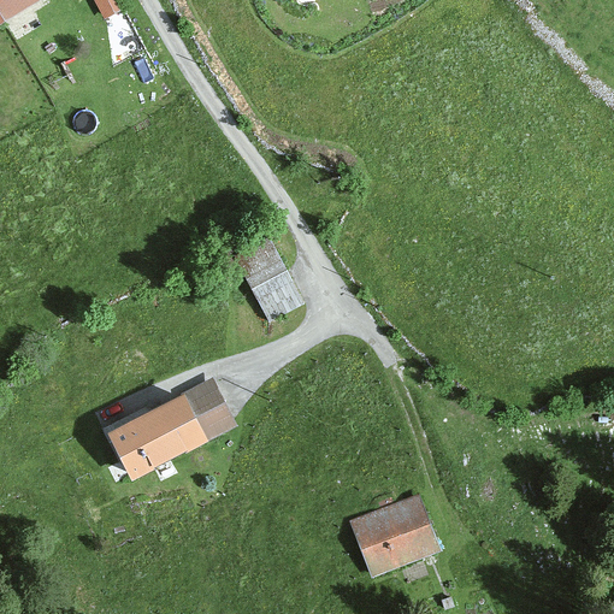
[(0,25),(42,0),(0,0),(0,25)]
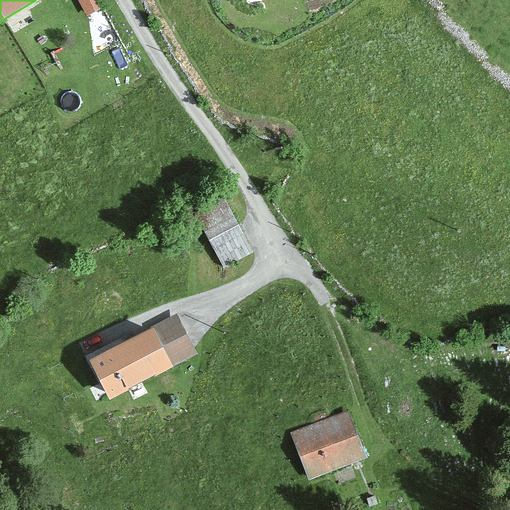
[(73,0),(86,17),(104,5),(100,0),(73,0)]
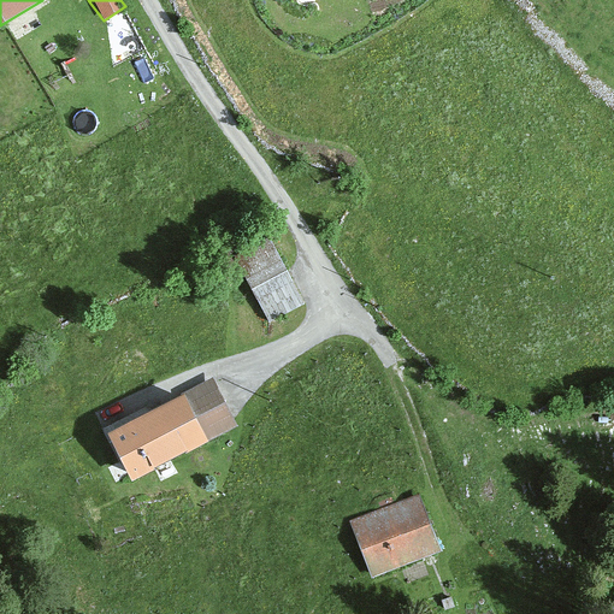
[(277,230),(248,241),(275,310),(303,297),(277,230)]
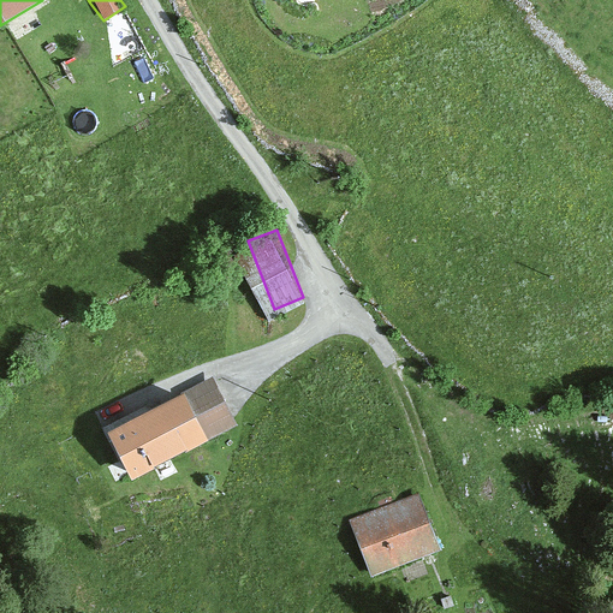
[(212,376),(106,433),(136,488),(242,433),(212,376)]
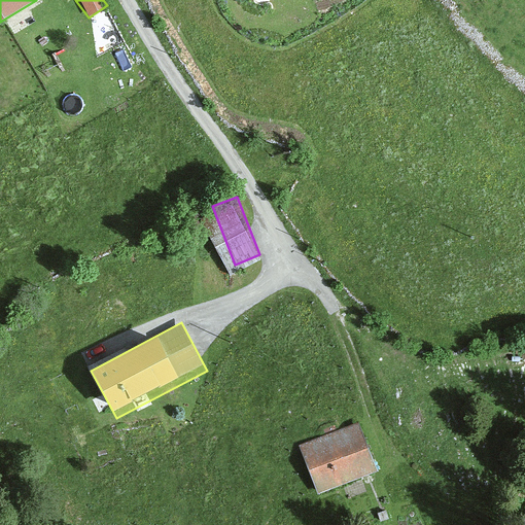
[(364,422),(294,446),(310,492),(380,469),(364,422)]
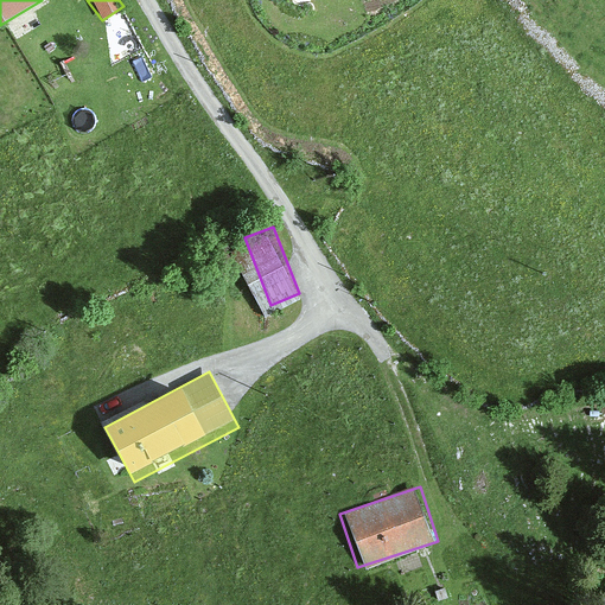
All buildings are outlined.
